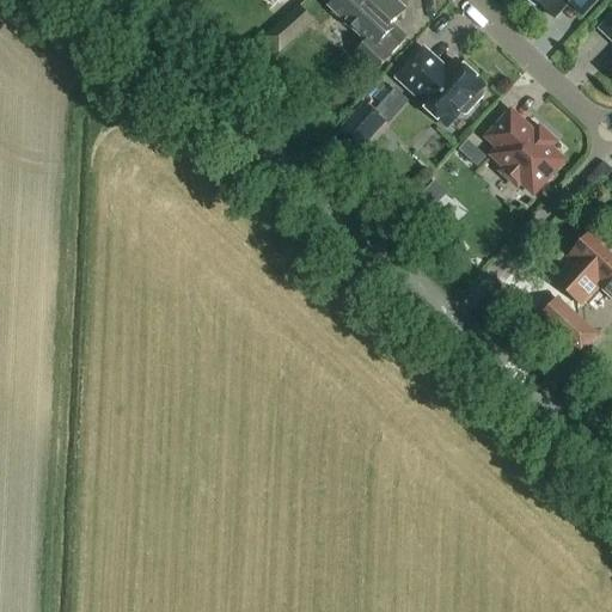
[(337,0),(330,10),(367,44),(356,57),(375,75),(405,44),(390,30),(405,13),(392,0),(337,0)]
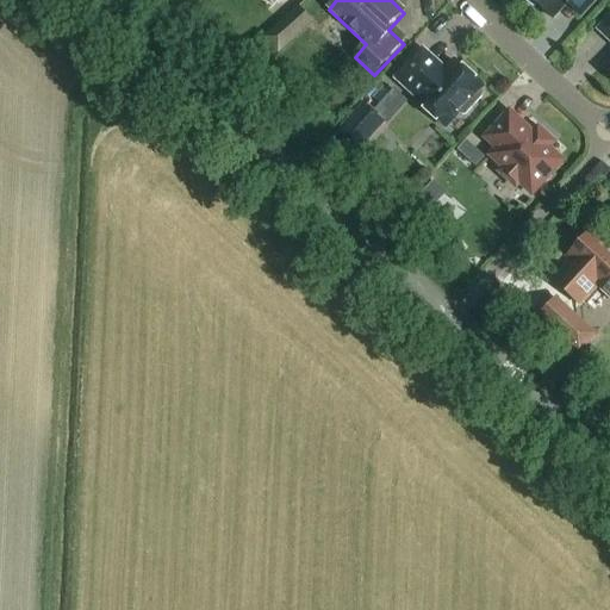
[(526,0),(526,2),(533,10),(539,8),(552,20),(566,6),(580,18),(597,0),(526,0)]
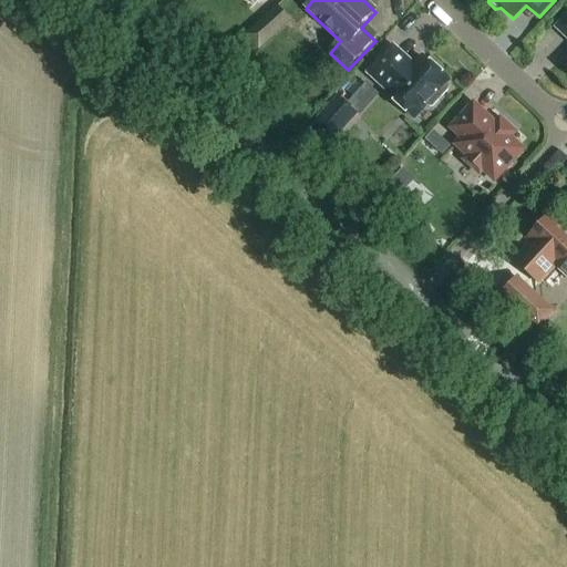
[(278,6),(245,35),(258,51),(292,21),(278,6)]
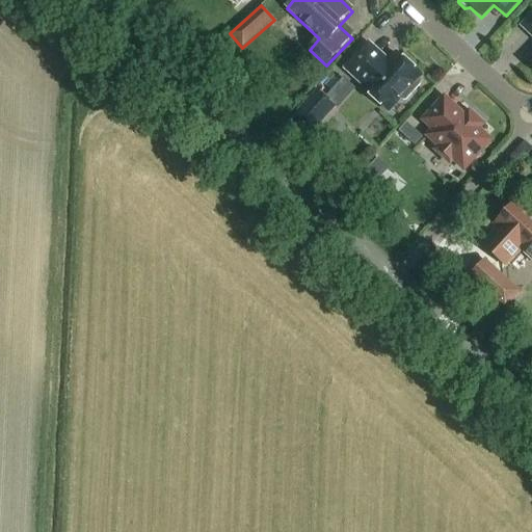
[(389,65),(369,48),(348,72),(369,89),(366,91),(390,112),(400,100),(405,104),(406,103),(413,96),(413,92),(409,89),(421,77),(397,56),(389,65)]
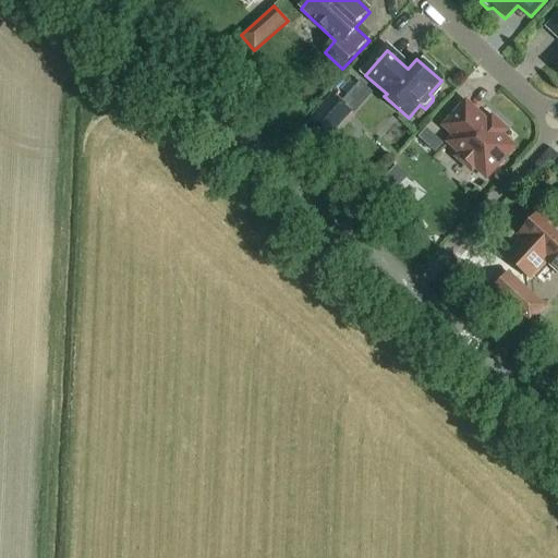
[(332,95),(310,119),(330,138),(353,113),(332,95)]
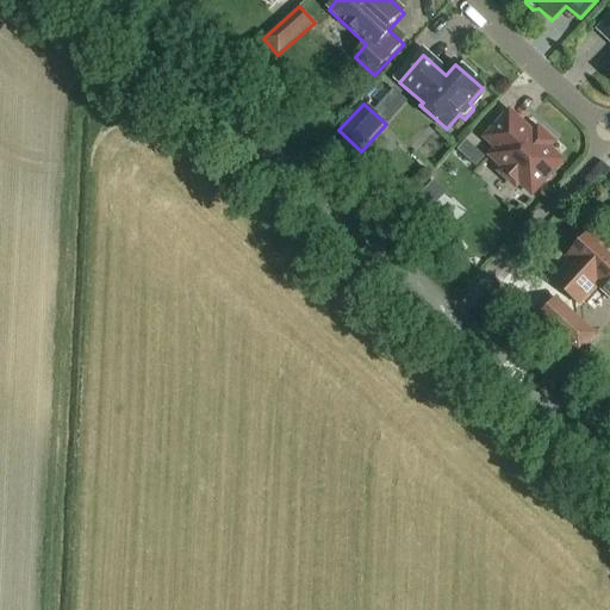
[(533,195),(562,163),(547,149),(551,145),(539,135),(535,138),(510,114),(486,141),(498,151),(491,159),(505,170),(500,175),(516,188),(520,185),(533,195)]
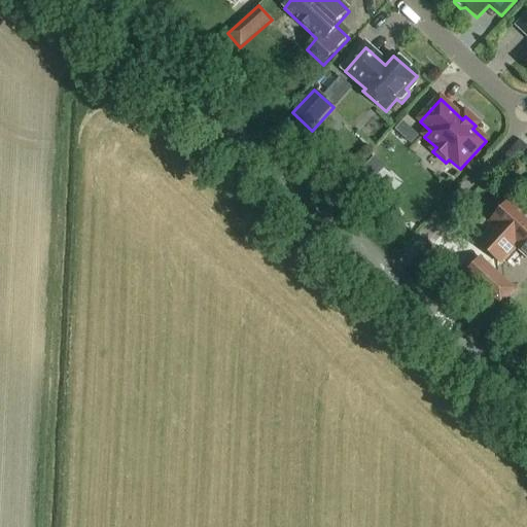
[(526,256),(526,214),(513,202),(492,225),(495,227),(480,245),(501,265),(517,247),(526,256)]
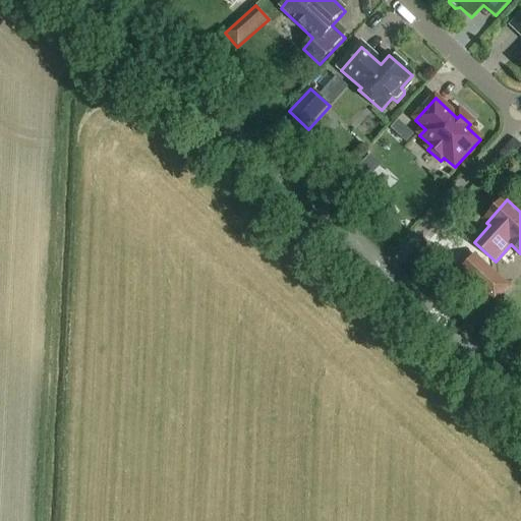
[(510,287),(474,254),(459,272),(495,304),(510,287)]
